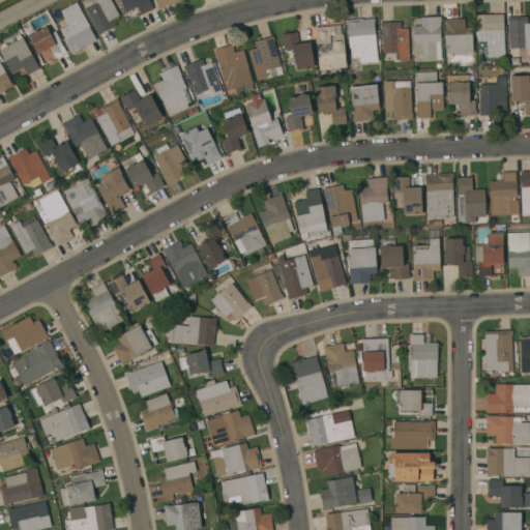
[(84,8),(92,3),(90,0),(110,0),(119,16),(113,20),(116,26),(97,36),(95,32),(97,32),(84,8)]
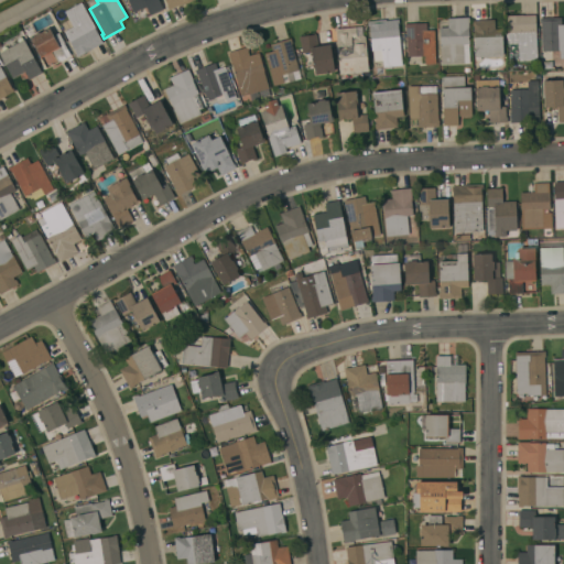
[(128,0),(158,0),(163,10),(150,15),(147,7),(133,12),(128,0)]
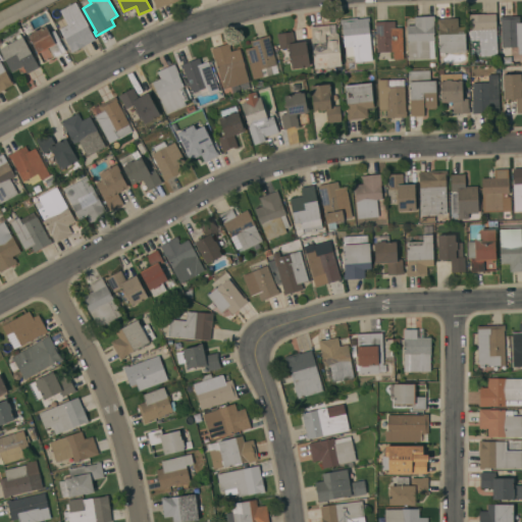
[(178,0),(166,5),(165,5),(155,9),(154,5),(155,5),(152,0),(178,0)]
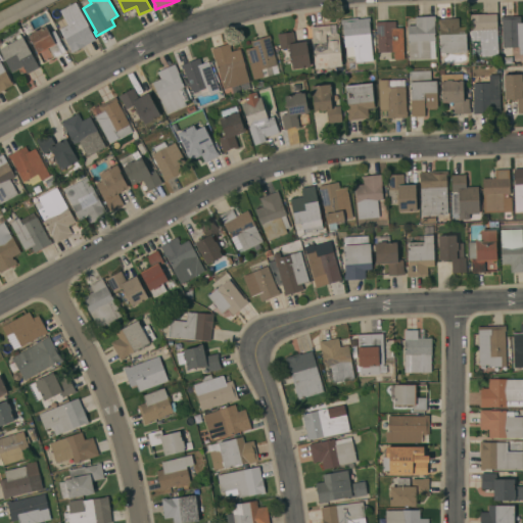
[(75,3),(95,40),(70,53),(69,50),(69,49),(59,31),(67,26),(59,11),(75,3)]
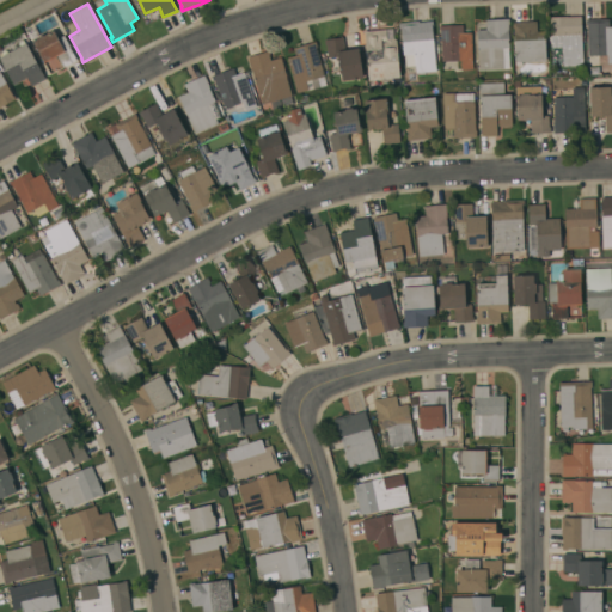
[(582,66),(562,67),(562,66),(551,67),(550,47),(551,47),(550,17),(567,17),(580,17),(582,66)]
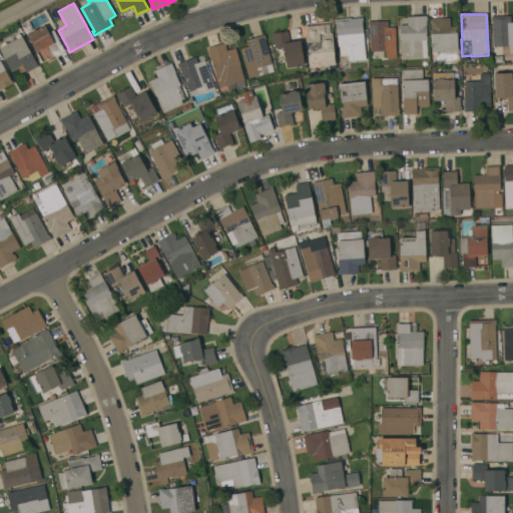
[(401,42),(400,42),(399,25),(407,25),(407,16),(426,16),(426,20),(426,25),(426,41),(427,58),(401,59),(401,42)]
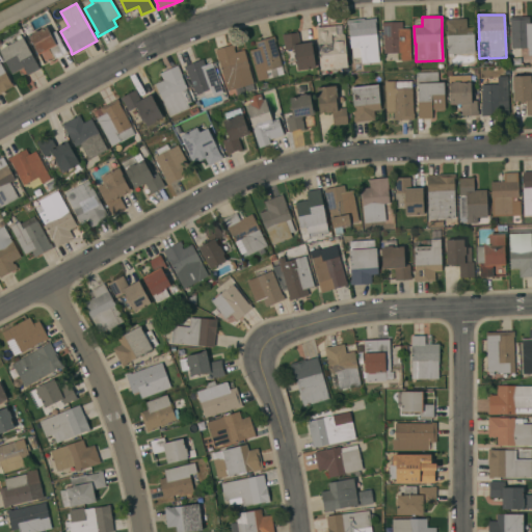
[(529,17),(529,24),(531,24),(531,55),(528,55),(528,48),(511,49),(509,18),(529,17)]
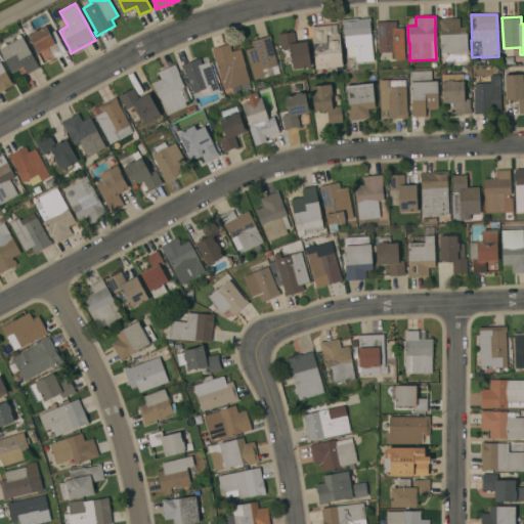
[(358,18),(358,19),(369,18),(370,23),(368,23),(373,60),(356,62),(355,58),(349,58),(348,47),(345,47),(343,25),(342,25),(341,20),(358,18)]
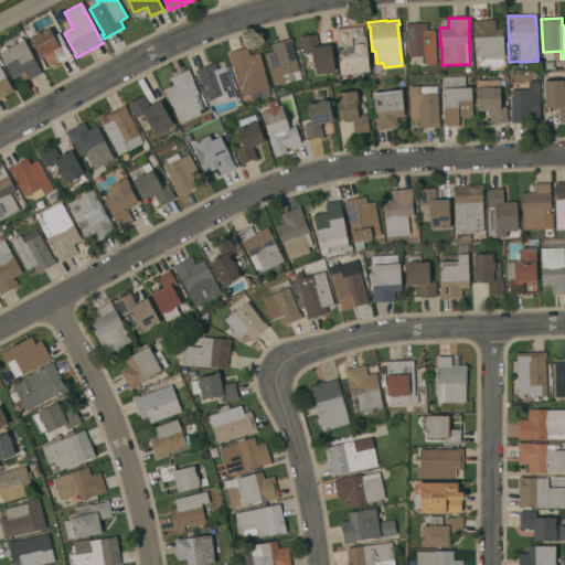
[(494,20),(496,30),(502,29),(503,56),(475,57),(473,21),(494,20)]
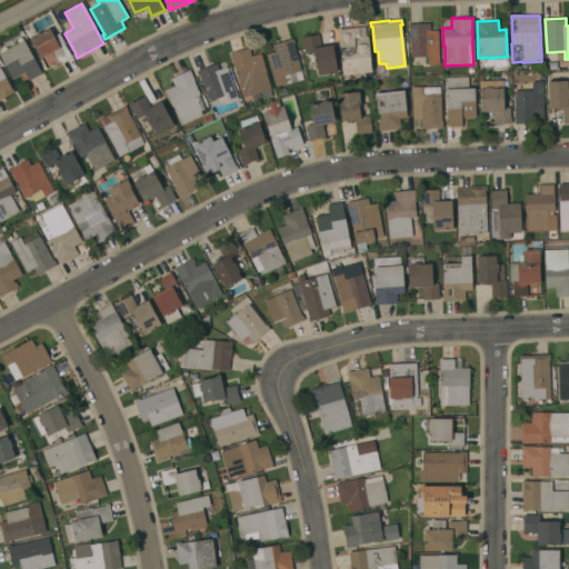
[(409,27),(407,27),(407,25),(429,23),(429,31),(438,31),(439,65),(429,65),(428,57),(410,57),(409,27)]
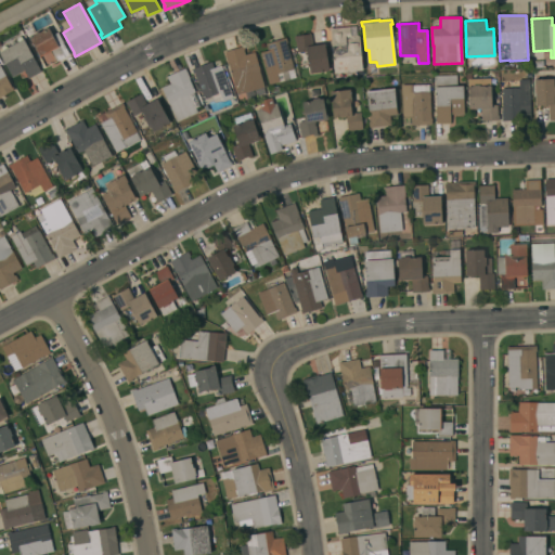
[(46,67),(40,57),(24,29),(34,24),(35,26),(38,25),(42,30),(48,28),(56,44),(62,41),(68,54),(46,67)]
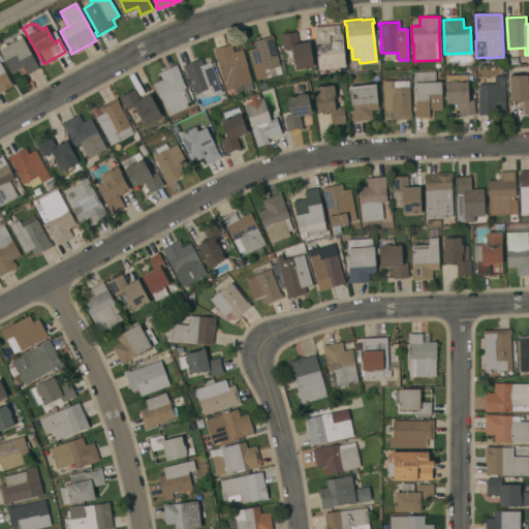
[(314,28),(333,26),(334,34),(340,33),(342,34),(345,66),(319,69),(314,28)]
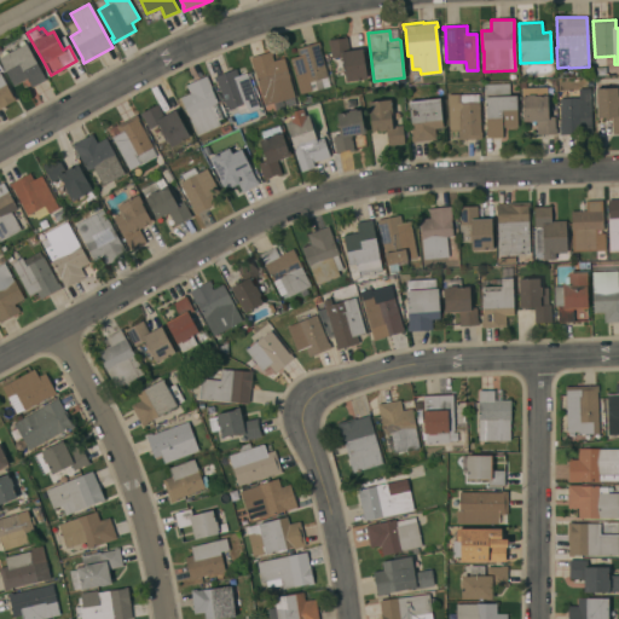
[(346,39),(348,51),(363,50),(366,79),(346,82),(345,74),(342,74),(341,63),(343,63),(342,57),(331,58),(329,46),(328,41),(346,39)]
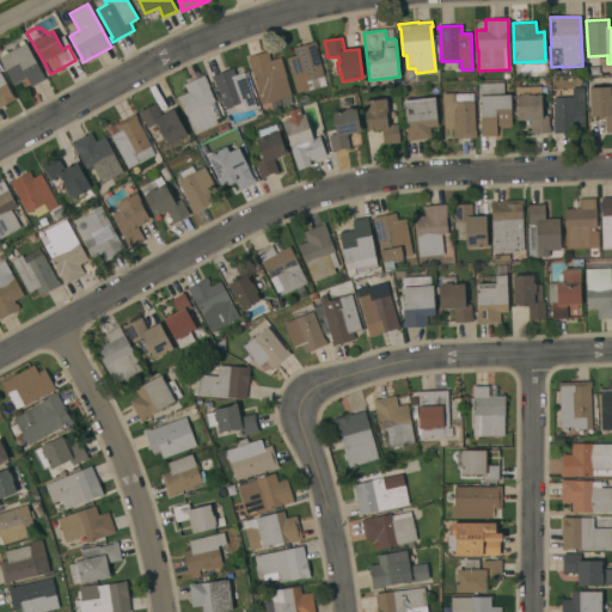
[(287,57),(294,56),(293,48),(316,42),(317,48),(316,48),(324,77),(305,81),(307,91),(297,93),(287,57)]
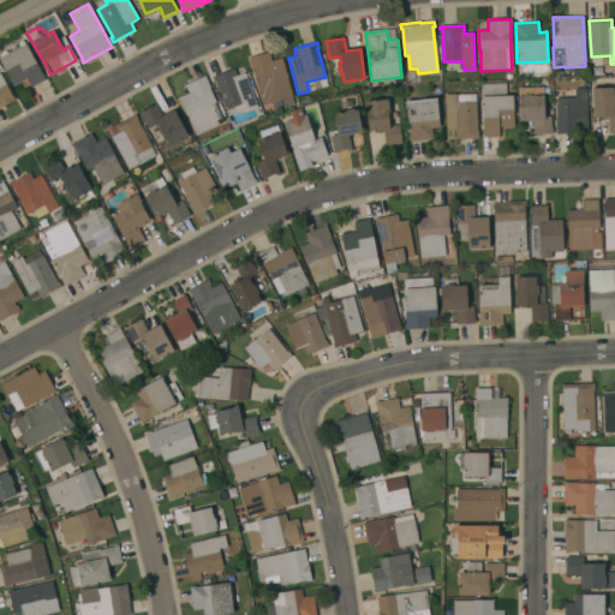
[(0,60),(0,58),(25,43),(45,79),(31,88),(27,78),(13,85),(0,60)]
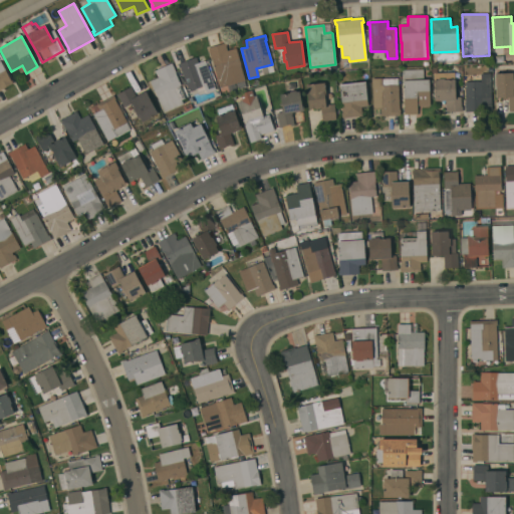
[(212,58),(210,59),(207,48),(225,43),(226,46),(225,46),(227,51),(236,48),(240,65),(244,81),(220,87),(212,58)]
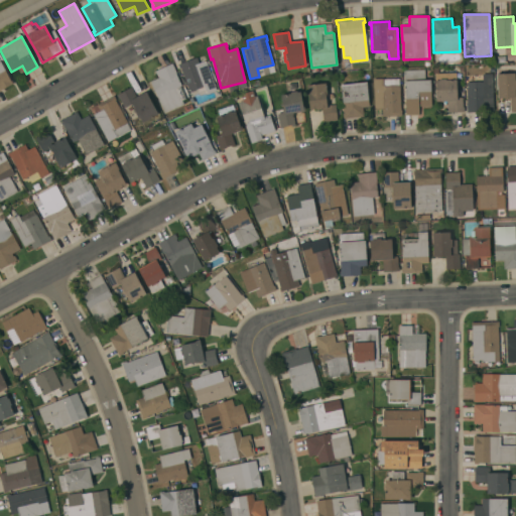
[(180,68),(179,69),(177,65),(197,57),(199,63),(206,61),(216,91),(207,94),(204,87),(188,92),(180,68)]
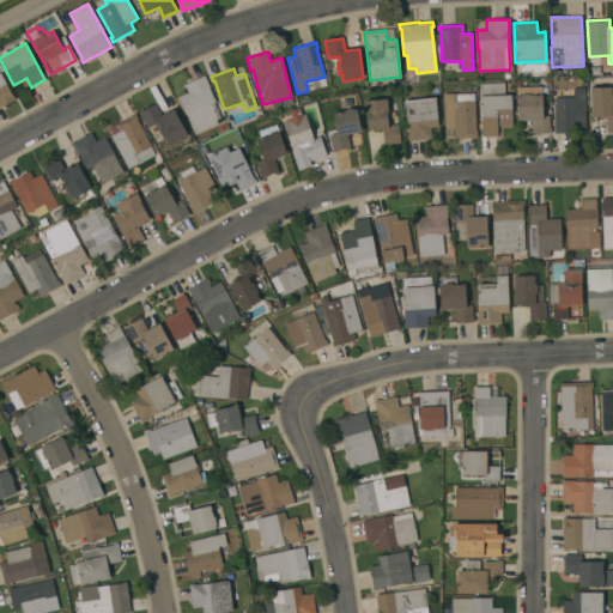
[(0,72),(14,99),(0,107),(0,72)]
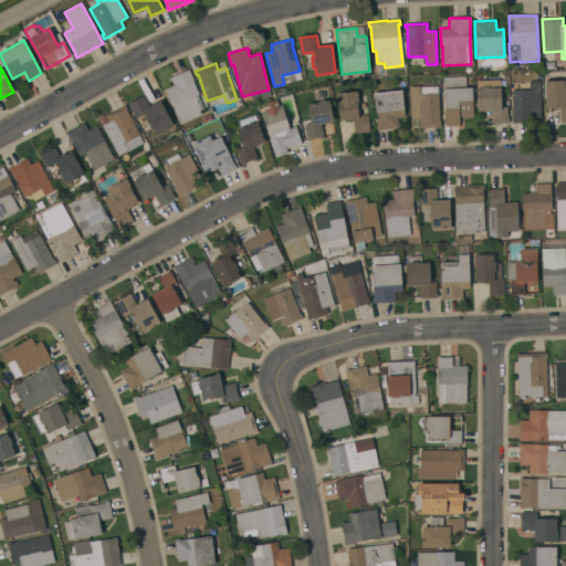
[(165,90),(174,85),(173,82),(171,82),(169,79),(188,70),(194,81),(192,81),(198,94),(192,96),(200,114),(180,124),(165,90)]
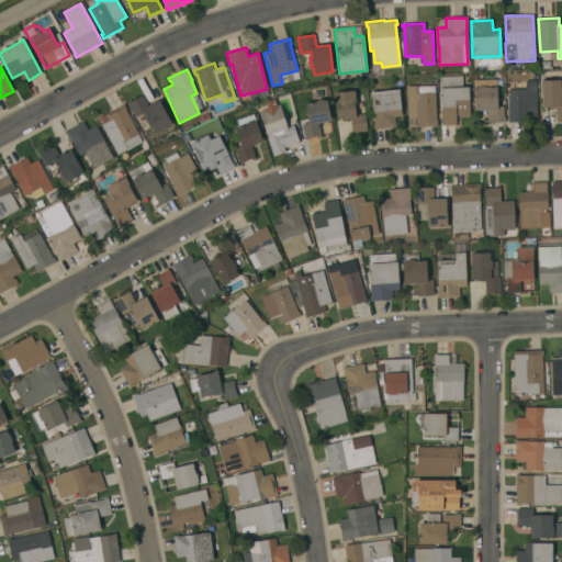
[(439,77),(462,76),(462,87),(469,87),(470,115),(456,116),(456,125),(441,125),(439,77)]
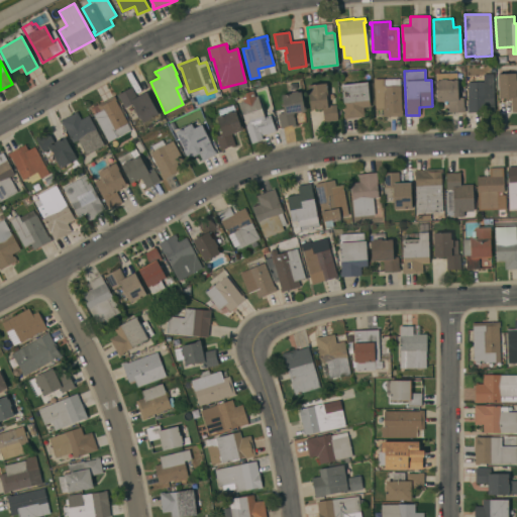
[(435,73),(456,73),(457,98),(462,98),(463,107),(464,107),(464,112),(447,113),(447,101),(436,102),(435,73)]
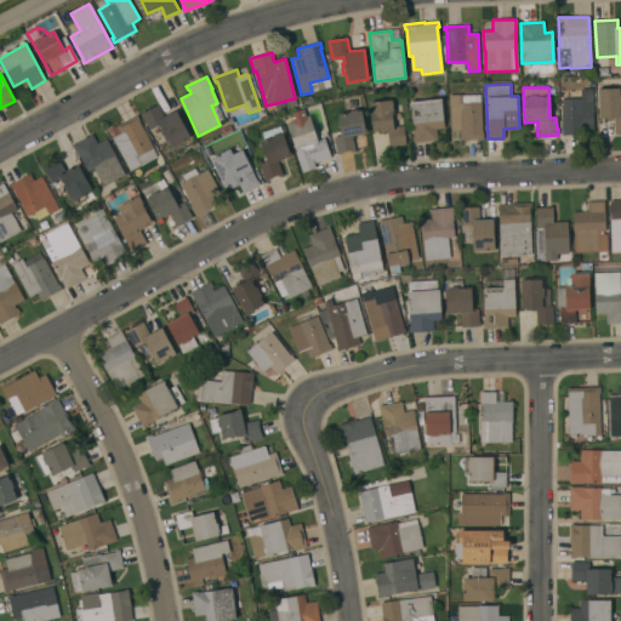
[(597,89),(619,89),(620,95),(620,132),(614,134),(613,117),(598,118),(597,89)]
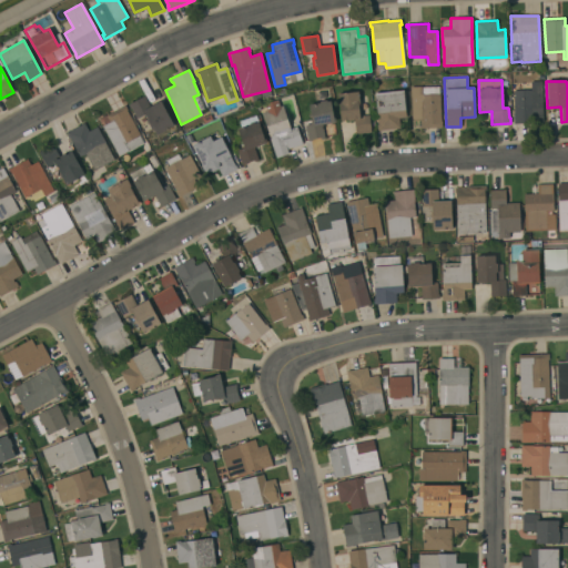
[(530,90),(530,82),(541,82),(543,122),(535,122),(535,123),(514,124),(513,121),(514,121),(513,91),(530,90)]
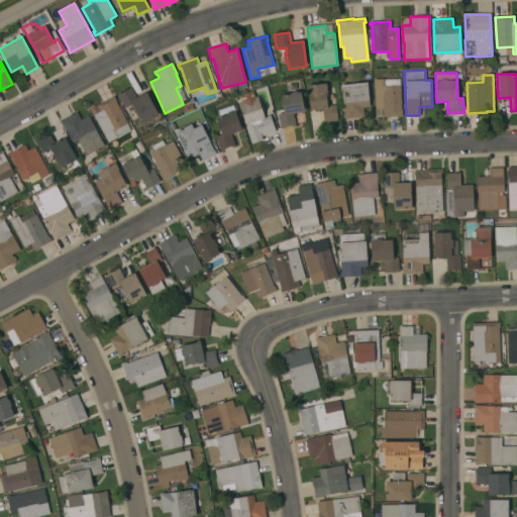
[(375,110),(374,79),(384,79),(384,80),(399,79),(400,86),(401,110),(402,116),(382,117),(382,110),(375,110)]
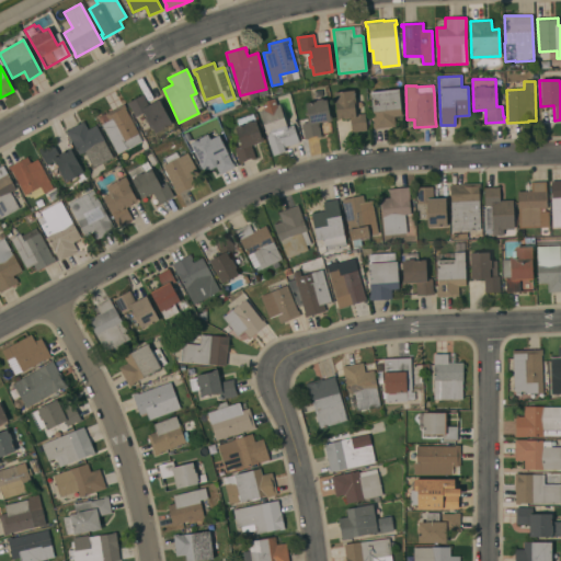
[(398,89),(401,116),(393,117),(395,126),(373,129),(371,124),(374,123),(370,92),(398,89)]
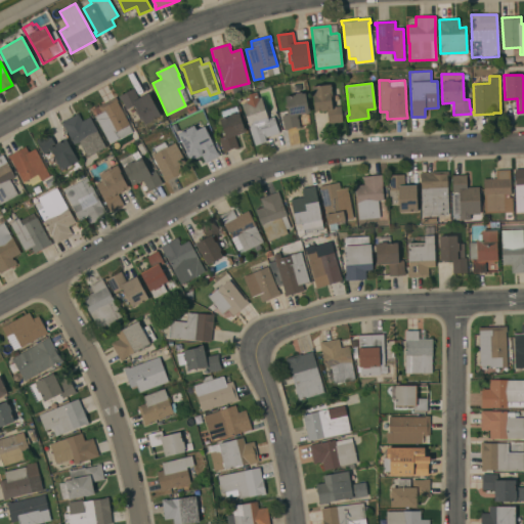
[(311,87),(330,85),(332,96),(331,96),(332,108),(335,108),(335,106),(340,106),(342,123),(328,124),(326,111),(319,112),(319,111),(317,111),(317,112),(314,113),(311,87)]
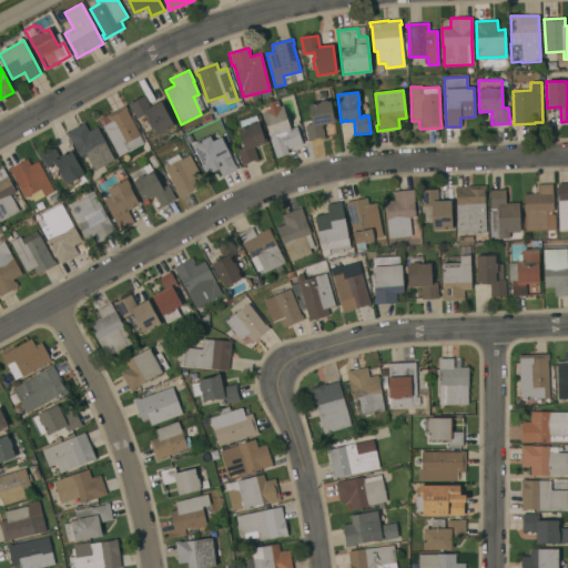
[(143,97),(150,108),(160,101),(174,125),(158,135),(153,128),(151,129),(146,121),(149,119),(145,113),(137,119),(131,108),(131,109),(129,104),(143,97)]
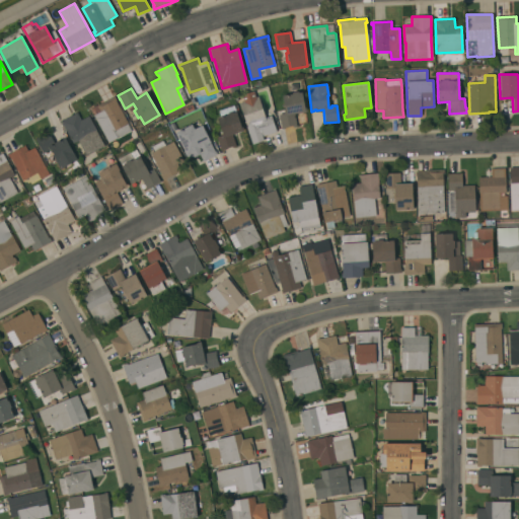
[(239,103),(243,101),(241,95),(253,91),(255,97),(258,96),(265,118),(271,116),(276,132),(263,136),(264,141),(252,145),(239,103)]
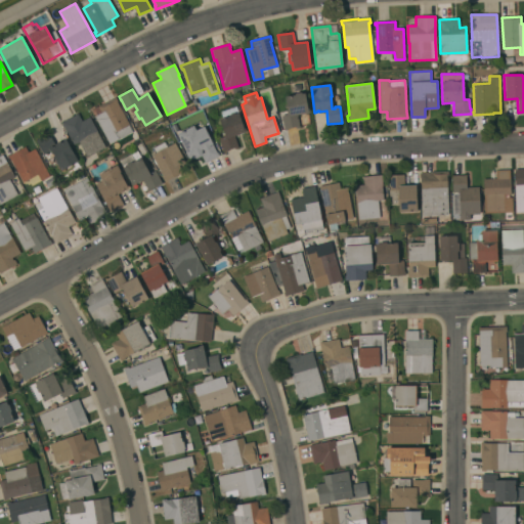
[(281,116),(287,115),(287,113),(288,113),(285,96),(295,95),(295,93),(301,93),(301,94),(305,93),(306,107),(309,107),(309,114),(298,115),(299,128),(296,128),(296,127),(288,128),(288,130),(284,131),(281,116)]
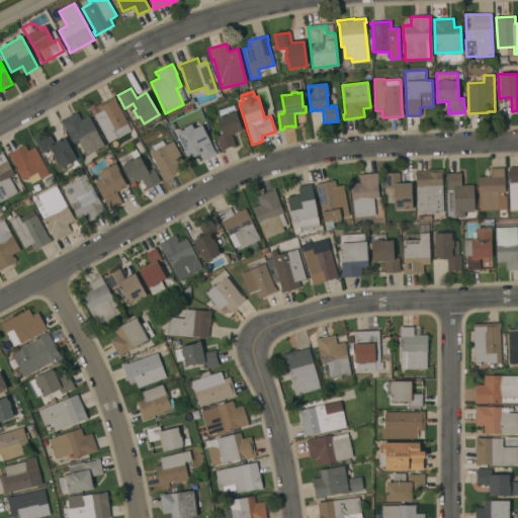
[(113,96),(116,100),(115,101),(127,123),(126,123),(131,132),(116,139),(115,139),(108,143),(93,115),(100,111),(96,105),(113,96)]
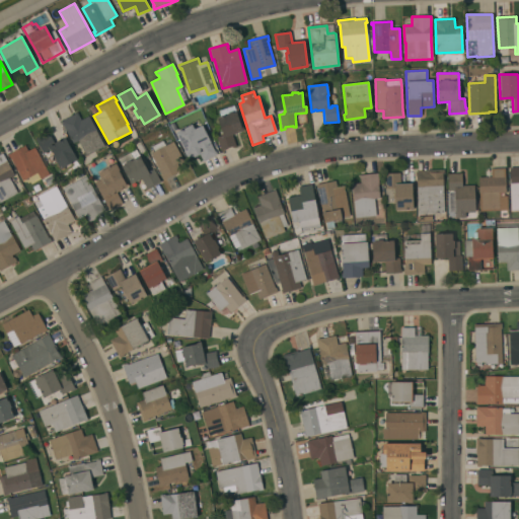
[(216,138),(221,136),(221,135),(222,134),(217,119),(220,118),(218,112),(233,105),(241,128),(242,127),(243,131),(231,135),(235,147),(232,148),(231,146),(224,149),(225,150),(221,151),(216,138)]
